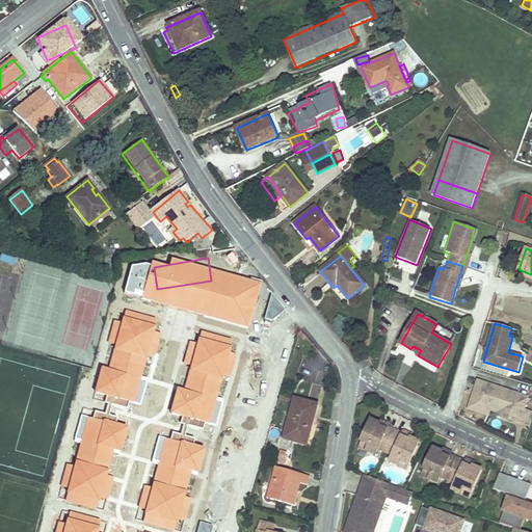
[(372,361),(366,356),(364,362),(371,367),(372,361)]
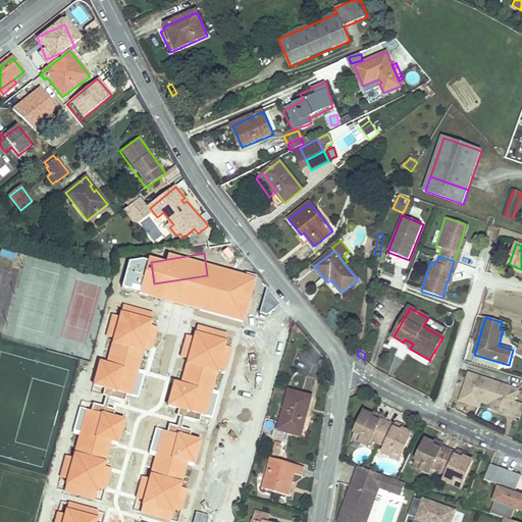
[(518,388),(467,373),(459,399),(478,405),(479,403),(486,405),(485,408),(506,414),(507,411),(511,412),(514,403),(518,388)]
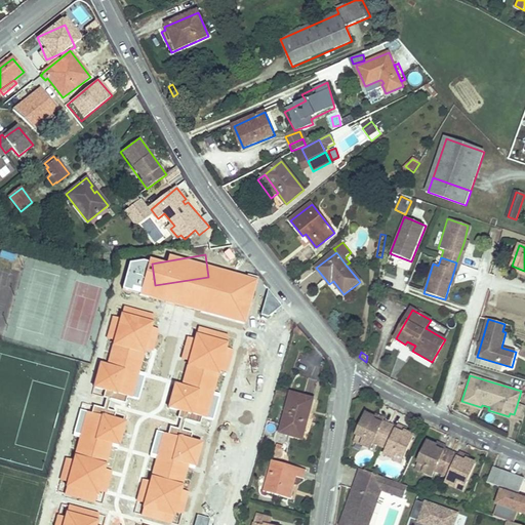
[(309,419),(315,400),(291,393),(280,434),(290,437),(292,433),(301,436),(307,418),(309,419)]
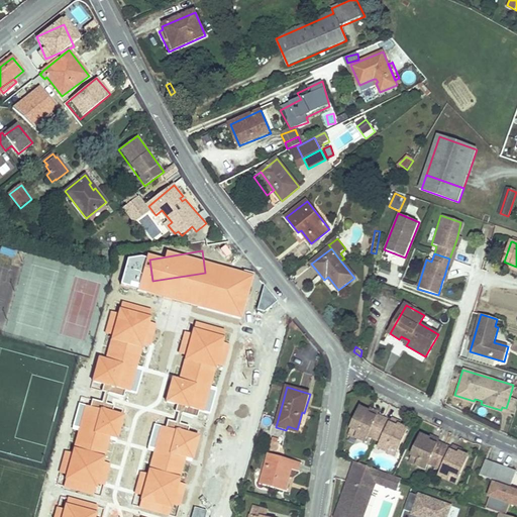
[(502,407),(501,410),(515,414),(516,406),(516,401),(509,399),(506,408),(502,407)]
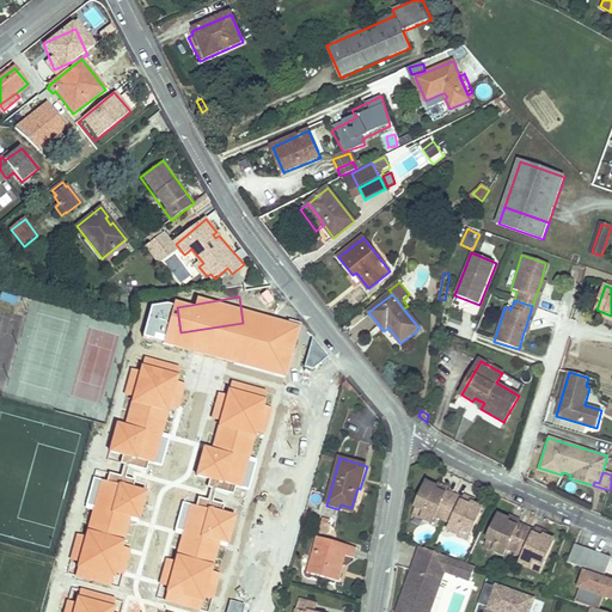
[(444,520),(454,495),(446,490),(444,494),(434,489),(435,485),(427,482),(415,508),(422,512),(420,519),(432,525),(435,516),(444,520)]
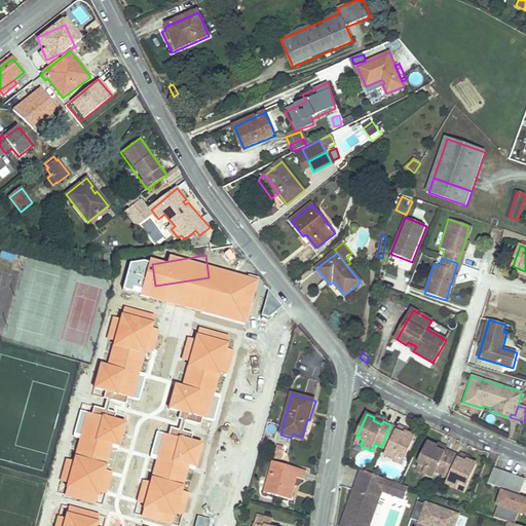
[(383,421),(384,418),(376,414),(374,417),(373,420),(381,424),(383,421)]
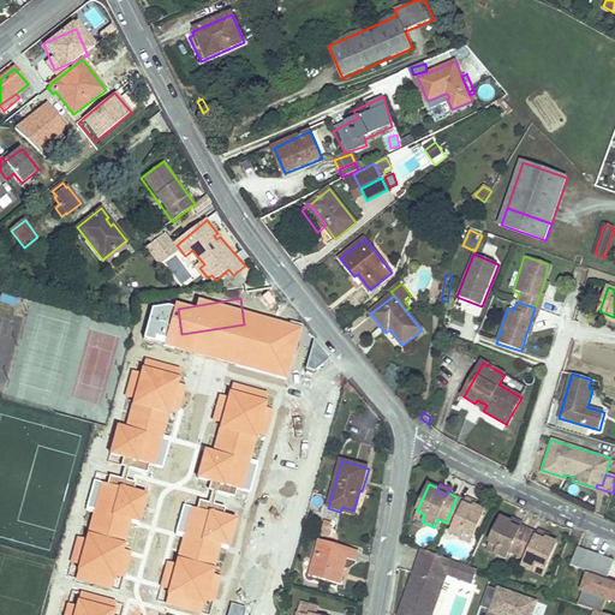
[(353,511),(342,507),(340,512),(356,517),(362,491),(359,490),(353,511)]
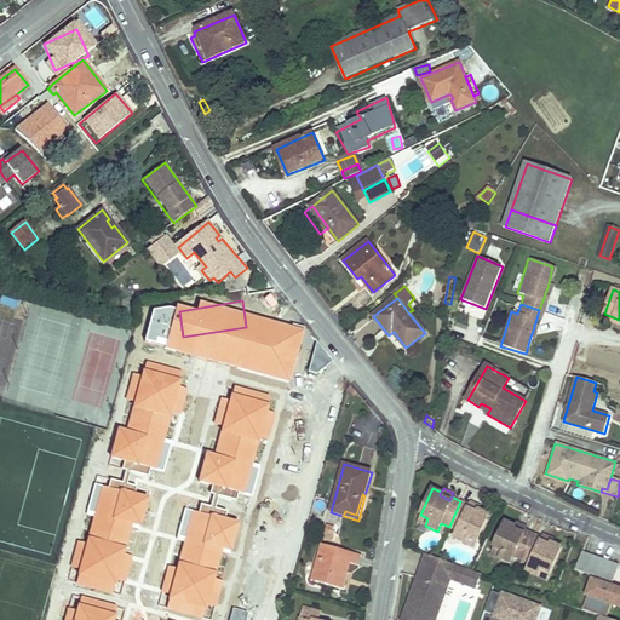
[(478,505),(470,500),(468,504),(466,507),(476,512),(477,509),(478,505)]
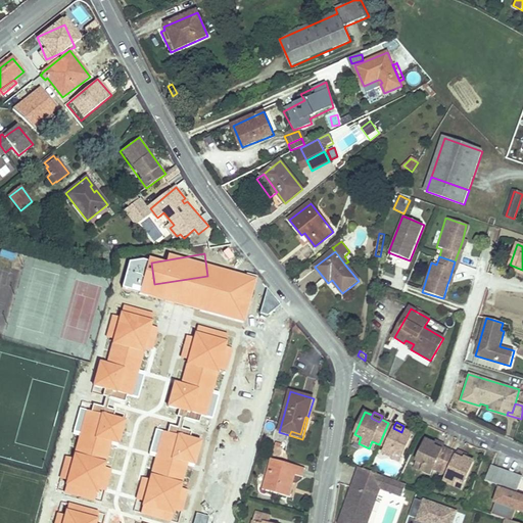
[(402,456),(413,434),(402,429),(401,432),(393,428),(394,425),(388,423),(379,444),(384,447),(382,453),(392,458),(394,453),(402,456)]
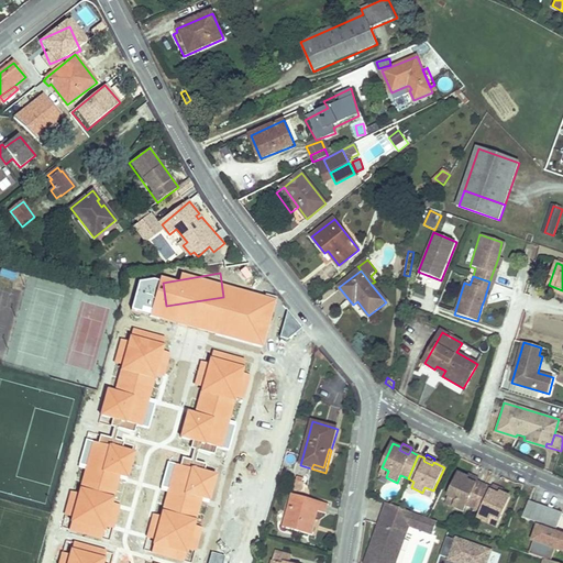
[(386,477),(388,471),(382,467),(378,473),(386,477)]
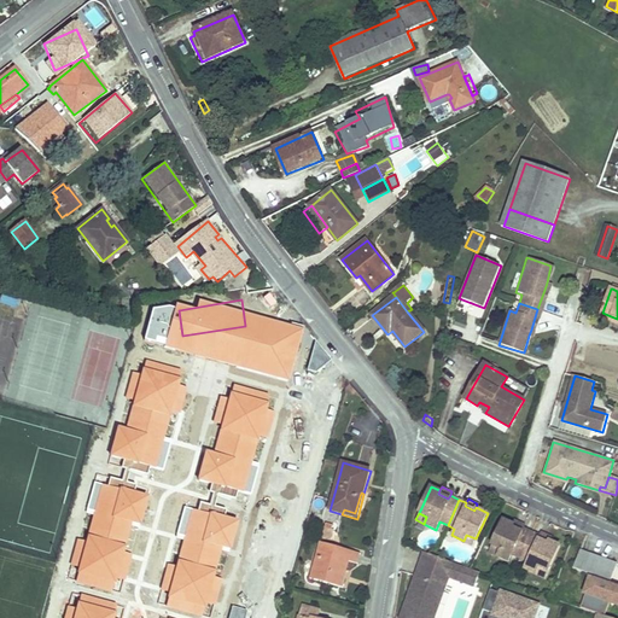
[(520,559),(532,534),(524,529),(523,531),(513,526),(516,525),(505,519),(491,547),(500,551),(497,557),(509,563),(513,555),(520,559)]
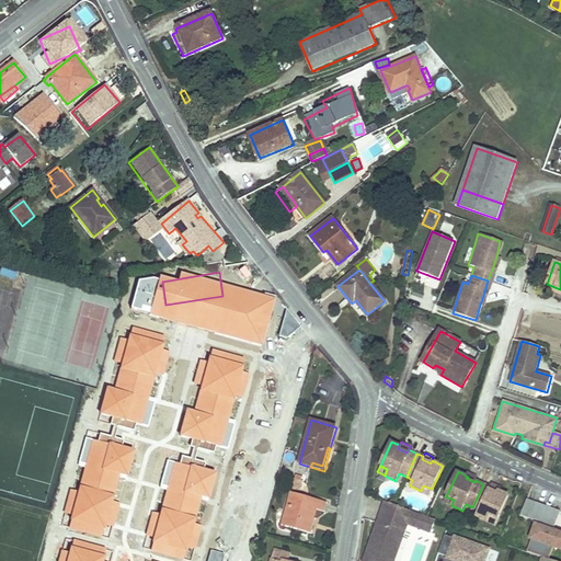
[(476,480),(478,477),(469,472),(468,477),(466,478),(474,482),(476,480)]
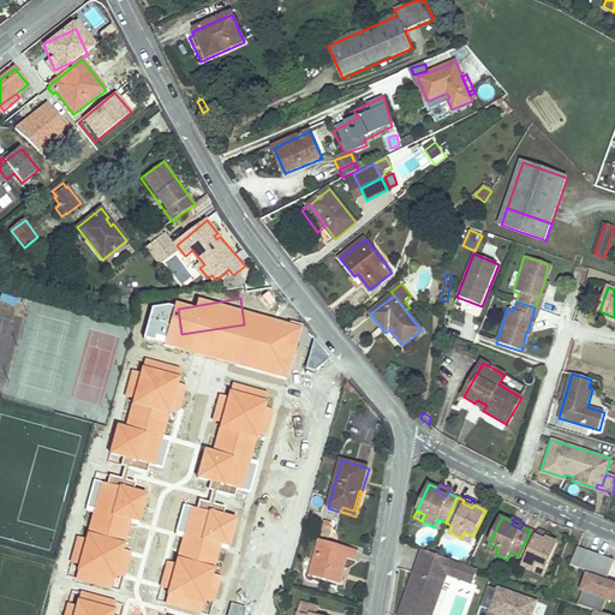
[(549,533),(541,529),(538,535),(537,536),(547,541),(548,538),(549,533)]
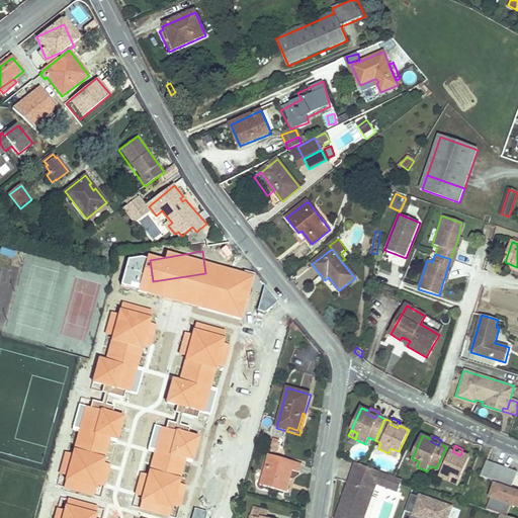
[(459,479),(468,456),(461,453),(460,455),(452,451),(453,450),(446,447),(436,468),(442,470),(440,477),(449,481),(452,475),(459,479)]
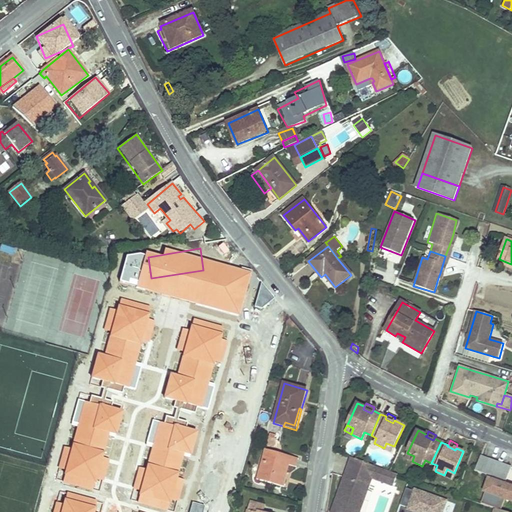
[(391,452),(394,446),(386,443),(384,448),(391,452)]
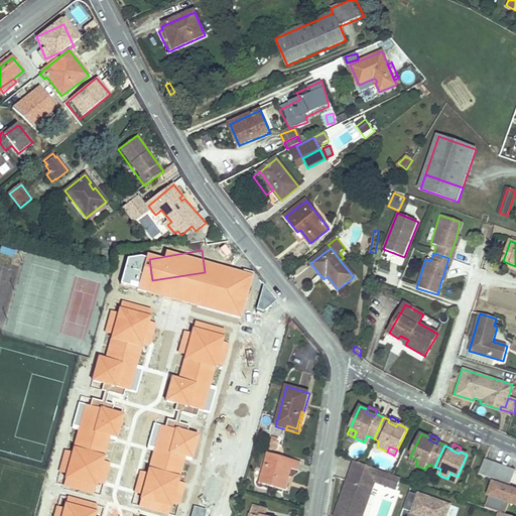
[(289,476),(291,469),(297,471),(299,463),(285,458),(285,460),(280,459),(281,457),(268,454),(259,483),(283,490),(287,475),(289,476)]
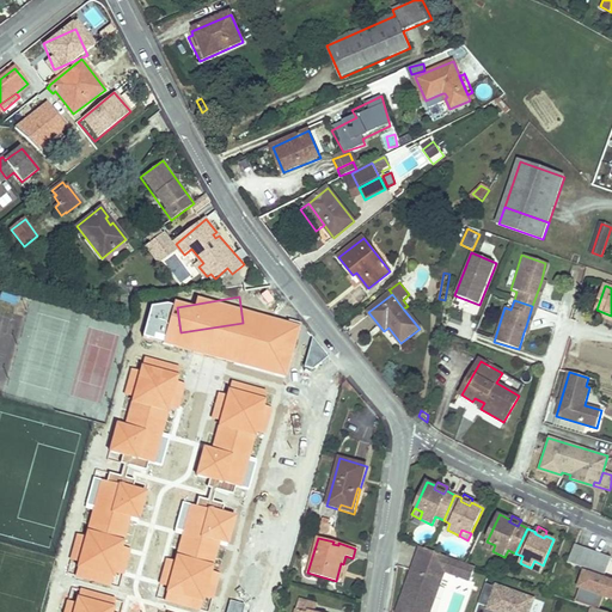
[(605,575),(611,558),(575,545),(569,563),(605,575)]
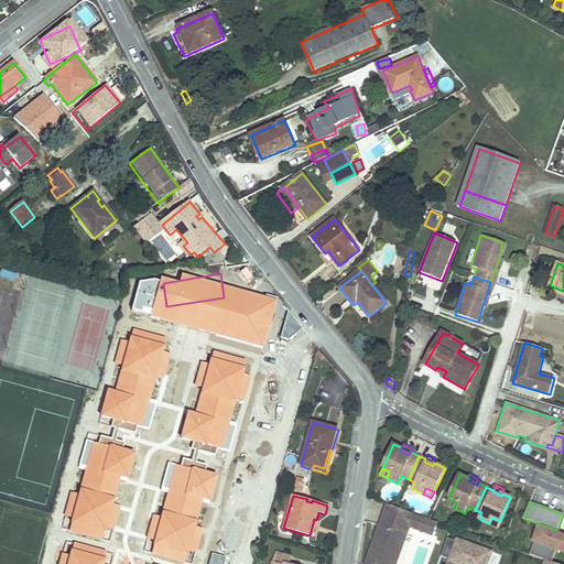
[(396,508),(386,505),(373,539),(377,539),(376,542),(372,541),(365,563),(396,563),(409,527),(433,535),(437,522),(431,520),(396,508)]
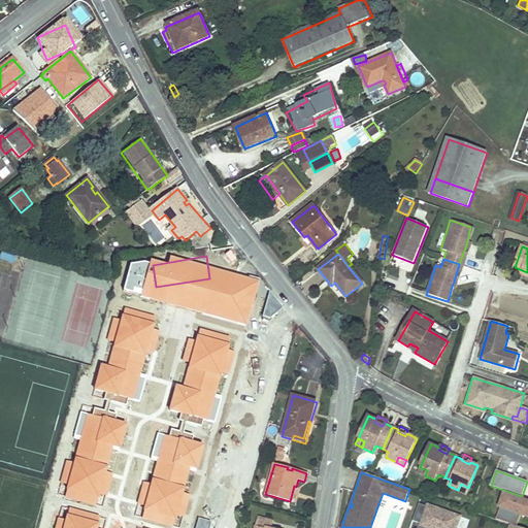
[(465,493),(468,488),(461,484),(458,490),(465,493)]
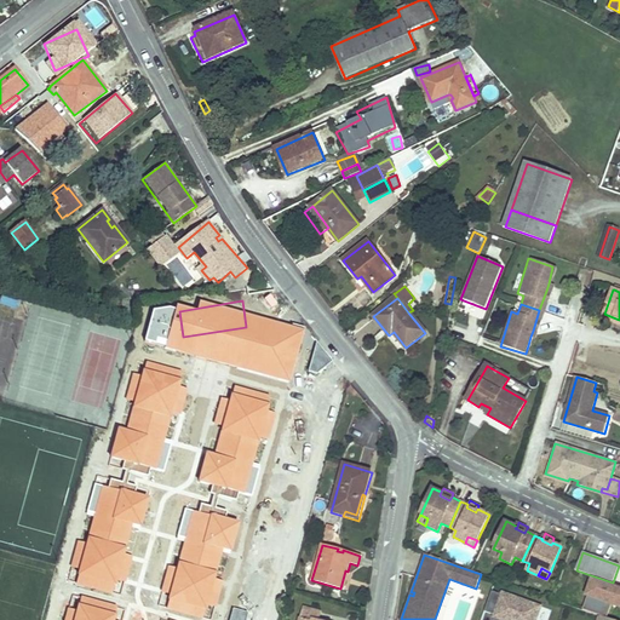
[(619,587),(612,585),(590,578),(584,593),(619,607),(619,587)]
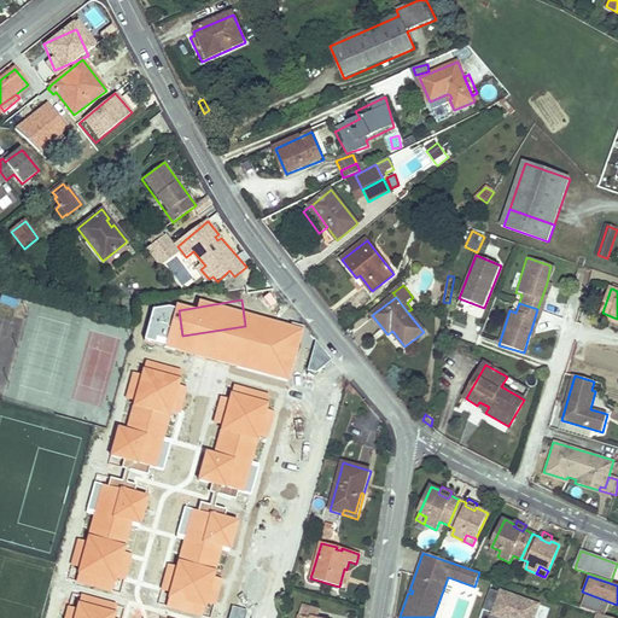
[(500,589),(490,617),(494,617),(536,617),(541,604),(500,589)]
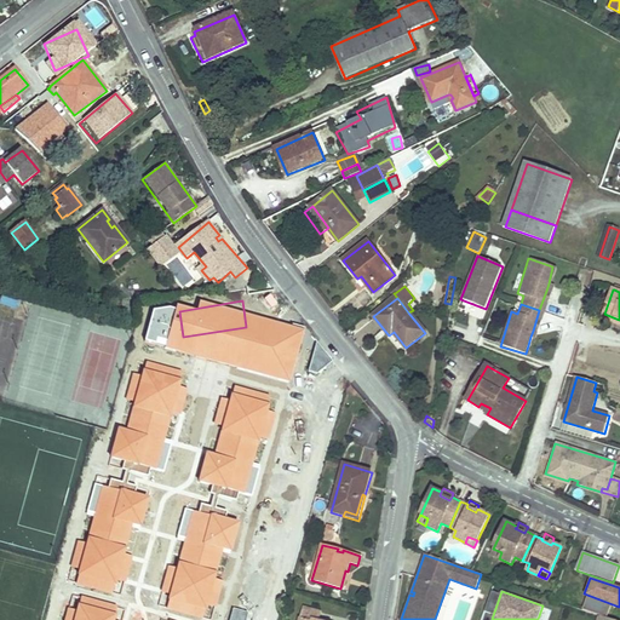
[(317,619),(321,610),(305,607),(300,619),(317,619)]
